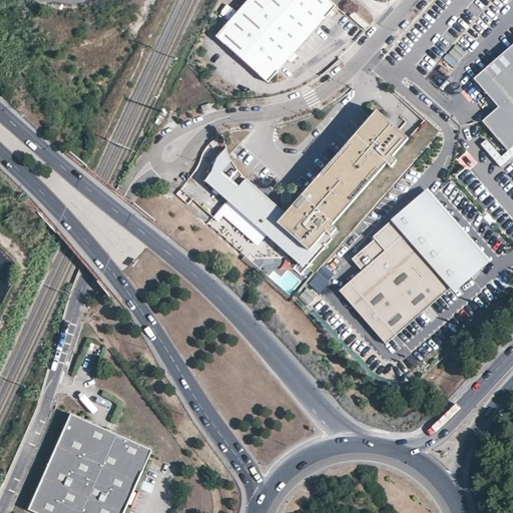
[(268,82),(337,5),(330,0),(247,0),(215,36),(268,82)]
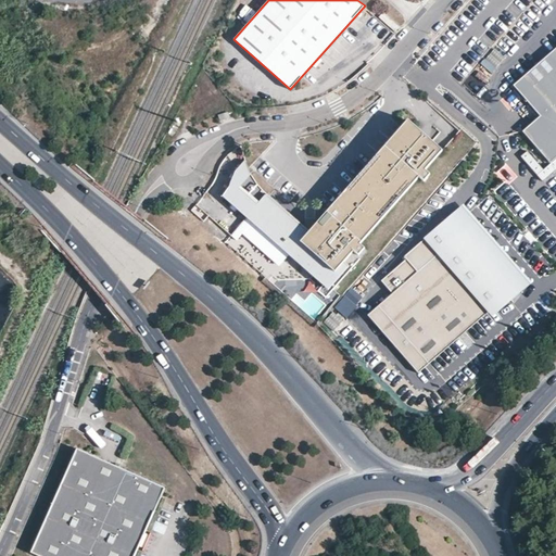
[(370,11),(380,0),(357,0),(365,5),(370,11)]
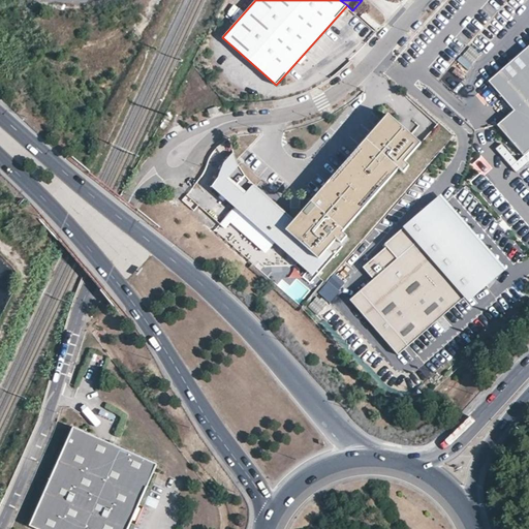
[(376,30),(380,25),(373,18),(369,23),(376,30)]
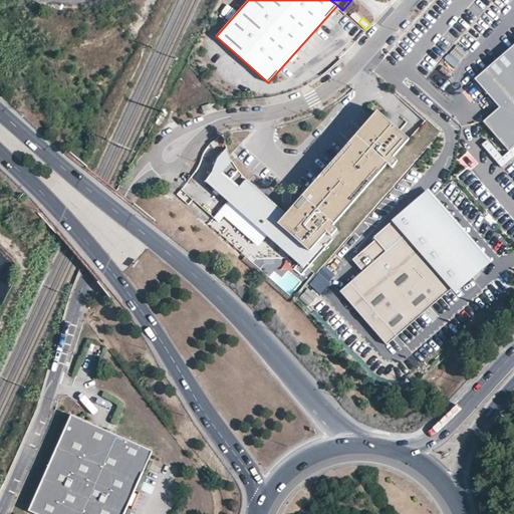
[(510,47),(513,43),(513,25),(501,37),(510,47)]
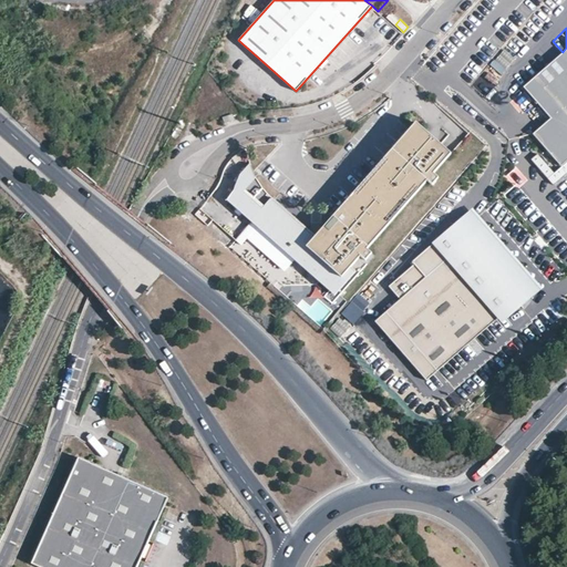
[(566,50),(524,86),(552,117),(533,133),(562,166),(566,161),(566,50)]
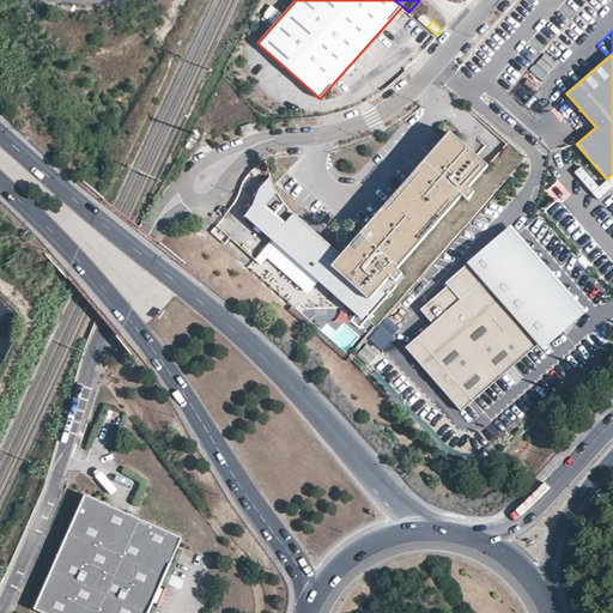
[(534,64),(526,73),(539,84),(546,74),(534,64)]
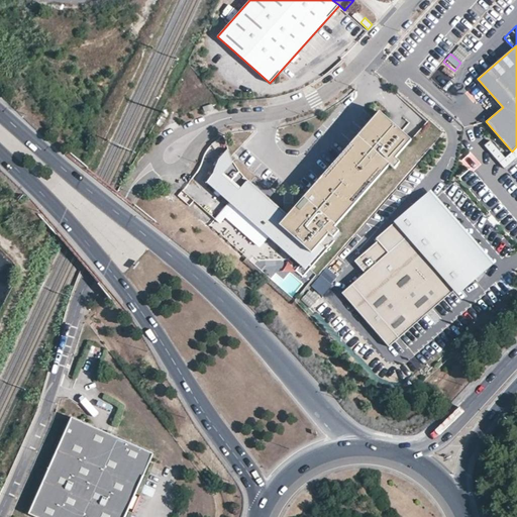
[(334,226),(390,165),(394,169),(400,162),(395,158),(411,139),(401,130),(380,111),(303,197),(305,198),(297,207),(300,210),(293,219),(292,218),(292,209),(293,203),(289,203),(284,202),(283,218),(274,211),(278,206),(248,180),(245,177),(242,174),(238,170),(236,167),(235,164),(232,160),(231,162),(228,159),(231,156),(228,148),(227,150),(225,153),(222,159),(220,163),(219,166),(218,168),(216,171),(214,174),(212,176),(207,181),(229,201),(300,264),(295,270),(303,276),(334,240),(332,238),(338,230),(334,226)]
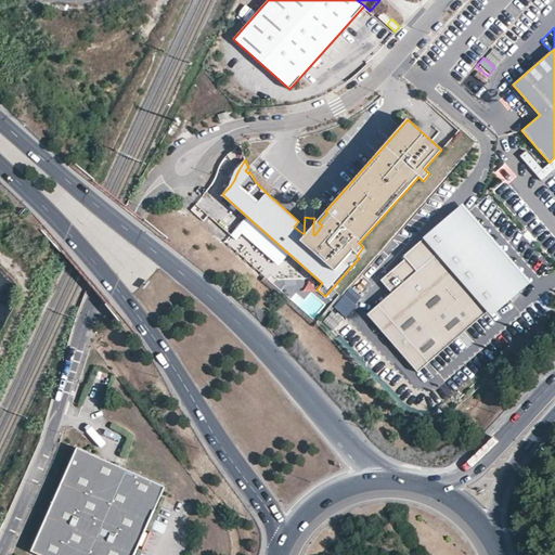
[(554,167),(554,158),(549,165),(539,151),(528,159),(543,178),(554,167)]
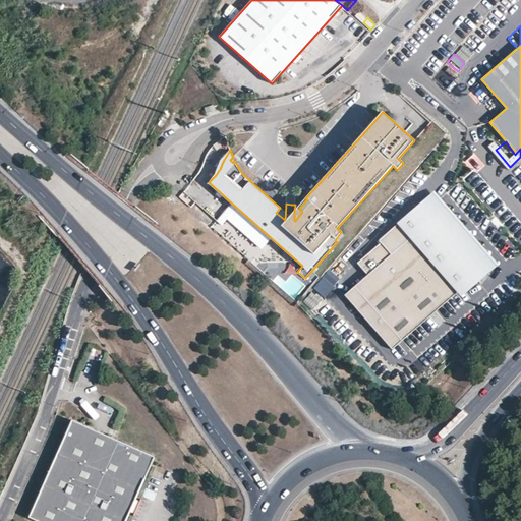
[(498,265),(435,193),(381,240),(383,244),(360,264),(371,276),(348,296),(393,348),(457,292),(462,297),(487,276),(486,275),(498,265)]
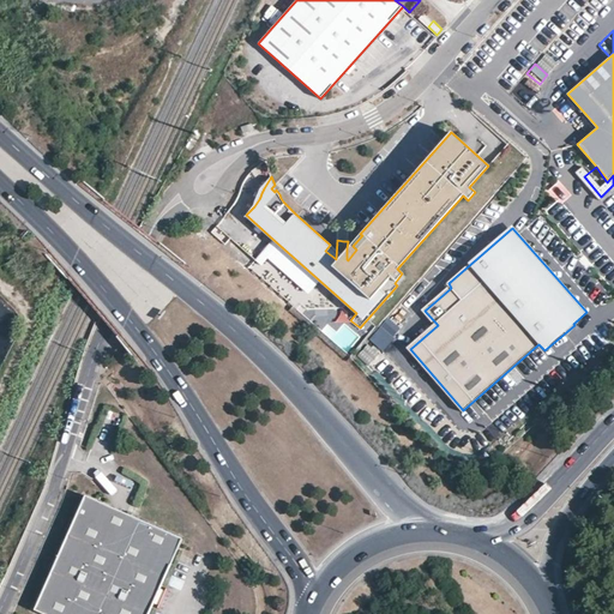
[(360,234),(350,245),(353,246),(362,235),(360,234)]
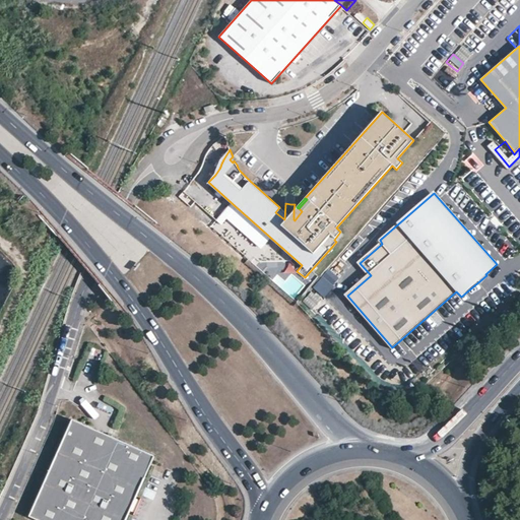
[(284,212),(279,207),(275,212),(284,219),(284,212)]
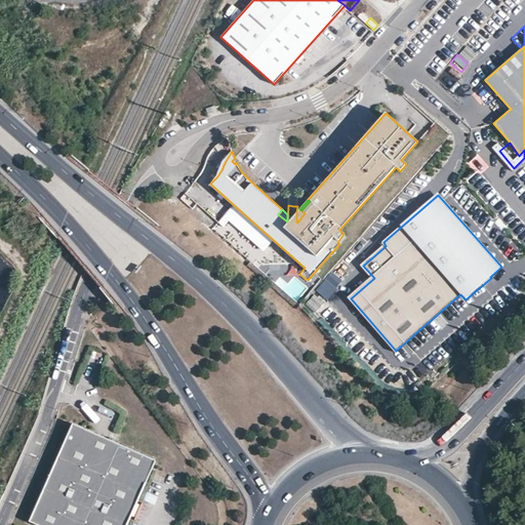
[(299,209),(296,212),(296,221),(297,223),(305,213),(301,210),(299,209)]
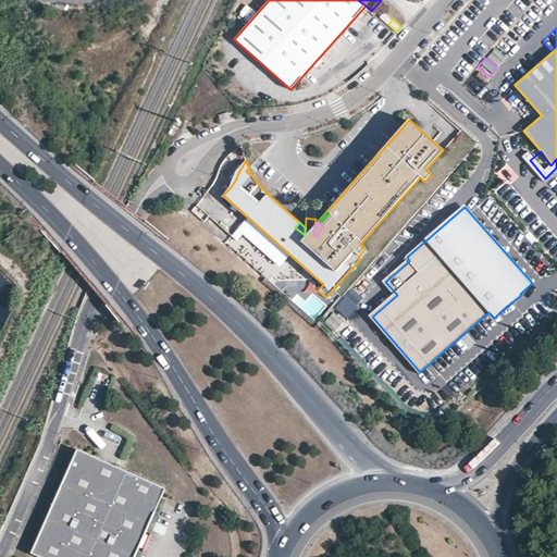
[(357,285),(347,297),(357,306),(367,294),(357,285)]
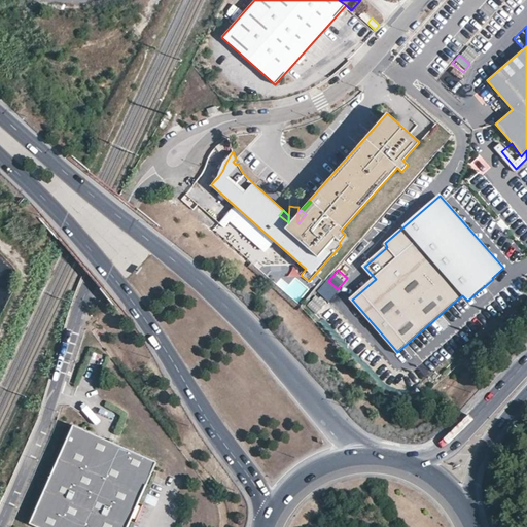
[(317,291),(328,302),(339,291),(326,281),(317,291)]
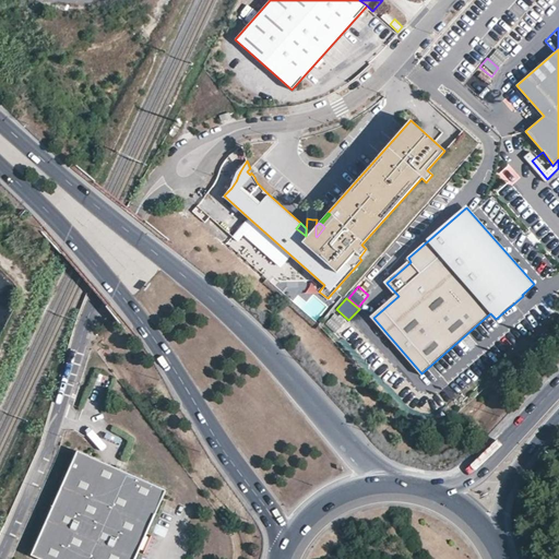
[(135,558),(166,490),(78,451),(32,555),(40,558),(135,558)]
